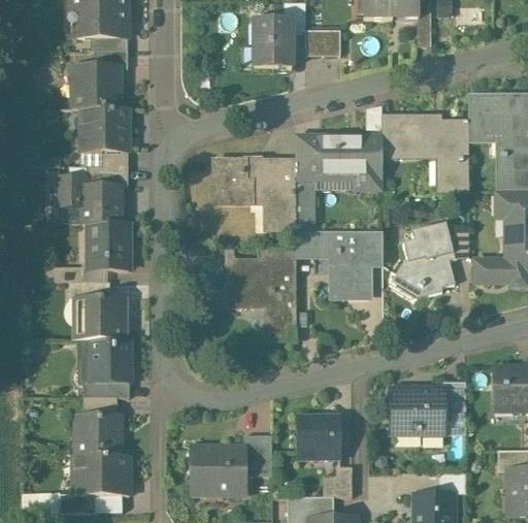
[(69,0),(70,36),(90,36),(90,51),(94,51),(128,51),(126,0),(69,0)]
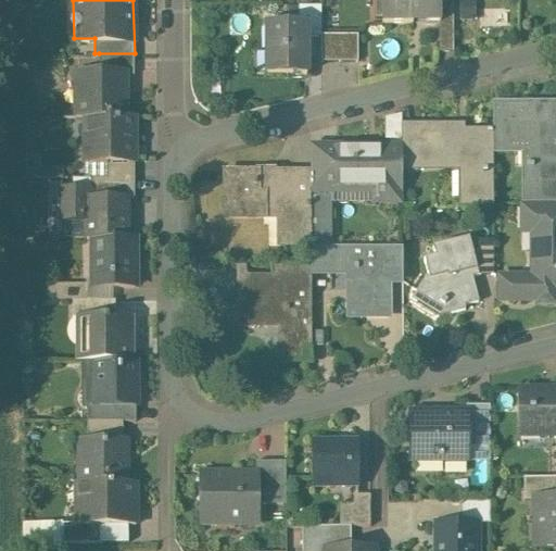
[(441,20),(440,0),(381,0),(382,20),(441,20)]
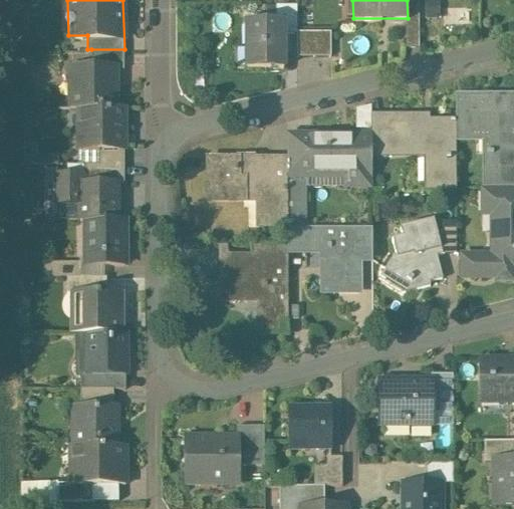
[(296,2),(277,2),(277,20),(283,20),(283,31),(296,31),(296,30),(296,29),(296,28),(296,2)]
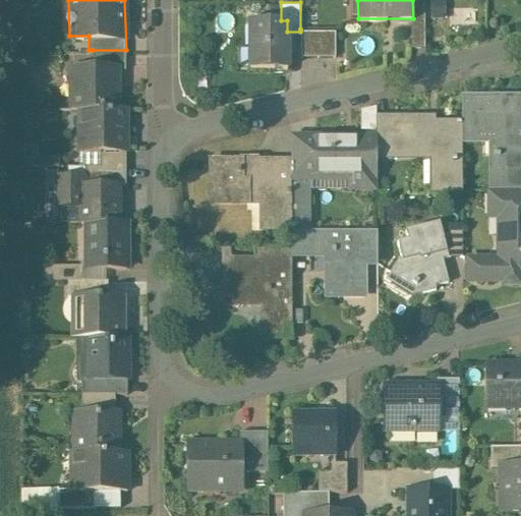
[(281,20),(250,20),(250,67),(287,67),(287,32),(287,20),(281,20)]
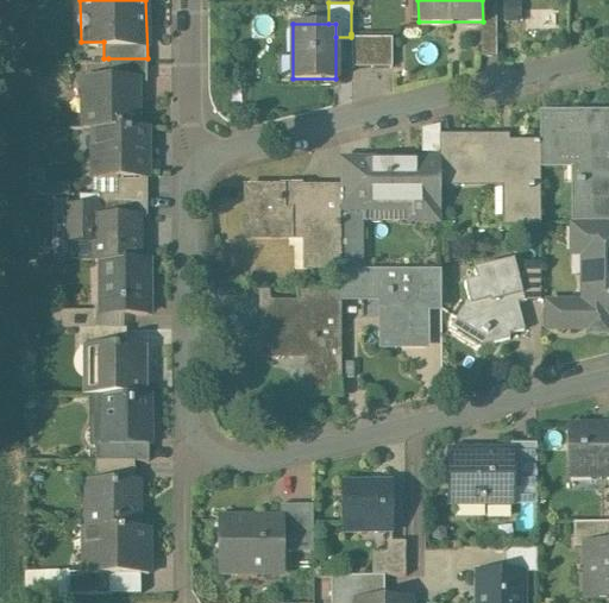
[(393,33),(351,33),(351,35),(351,36),(351,37),(351,64),(391,64),(393,33)]
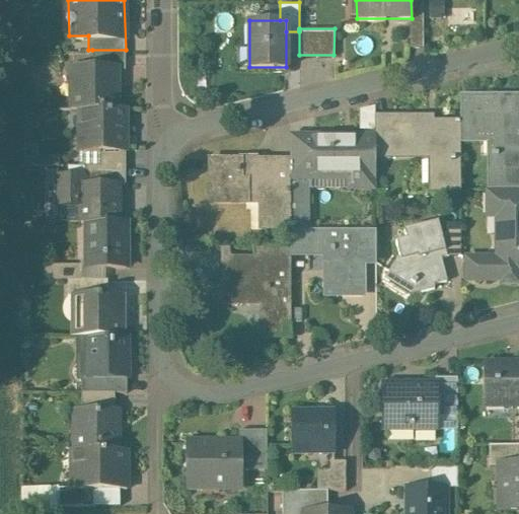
[(126,50),(92,50),(92,66),(70,66),(70,106),(79,106),(118,106),(118,68),(126,68),(126,50)]
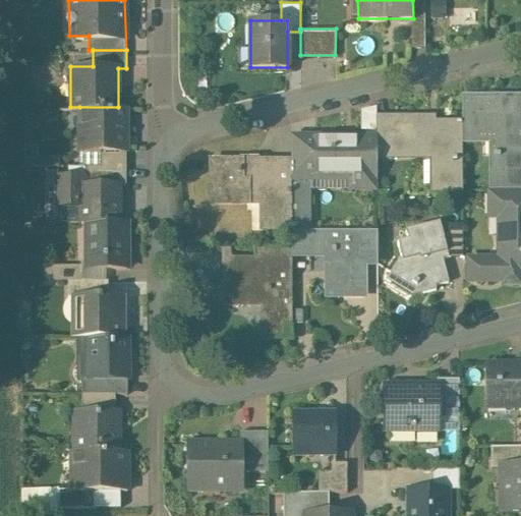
[(520,95),(465,96),(465,134),(501,133),(501,150),(491,150),(491,155),(494,155),(494,186),(520,186),(520,95)]
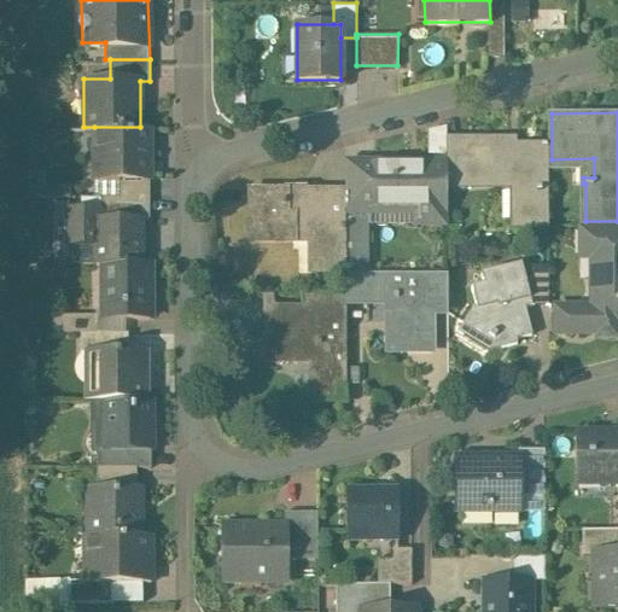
[(140,127),(94,127),(94,176),(118,176),(150,176),(150,127),(140,127)]
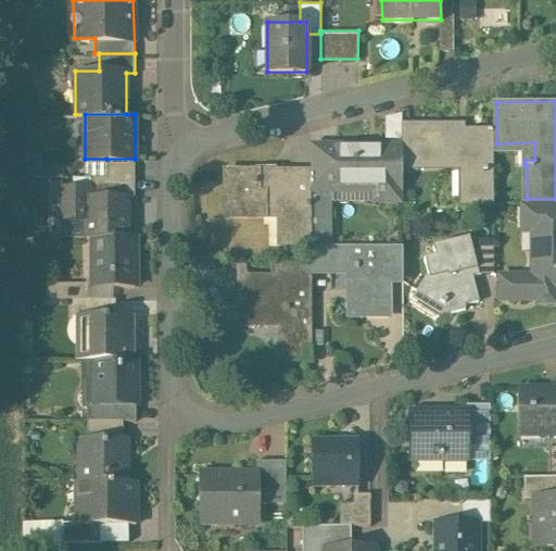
[(460,123),(415,124),(415,128),(403,128),(403,124),(402,124),(402,146),(402,167),(417,167),(417,164),(454,164),(454,159),(469,159),(469,176),(465,176),(465,198),(493,198),(493,126),(480,126),(480,132),(460,133),(460,123)]
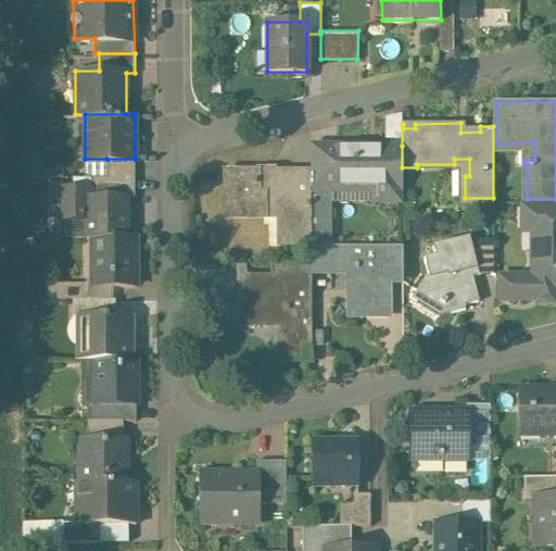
[(402,146),(328,147),(328,150),(313,150),(313,146),(311,146),(311,171),(311,190),(331,190),(331,185),(365,185),(365,180),(378,180),(378,199),(402,199),(402,167),(402,146)]
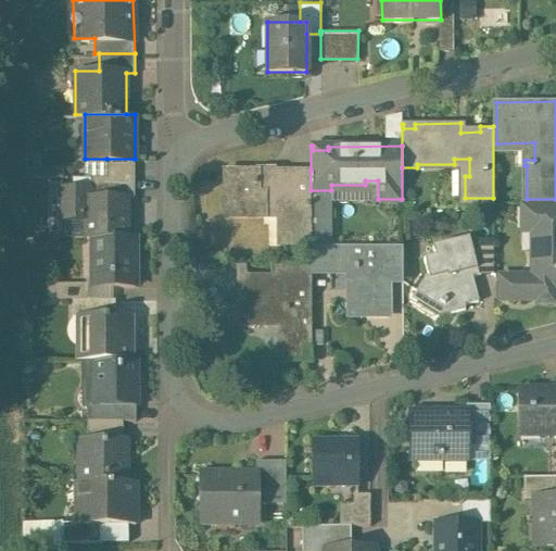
[(135,159),(106,159),(106,175),(135,175),(135,159)]
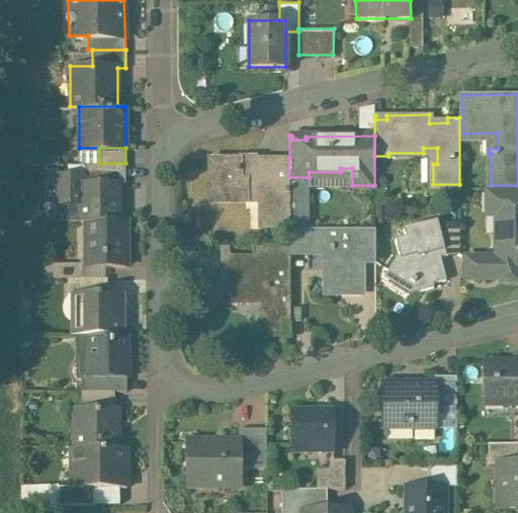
[(289,159),(208,159),(208,199),(243,198),(243,196),(258,196),(258,203),(264,203),(264,227),(289,226),(289,177),(289,159)]
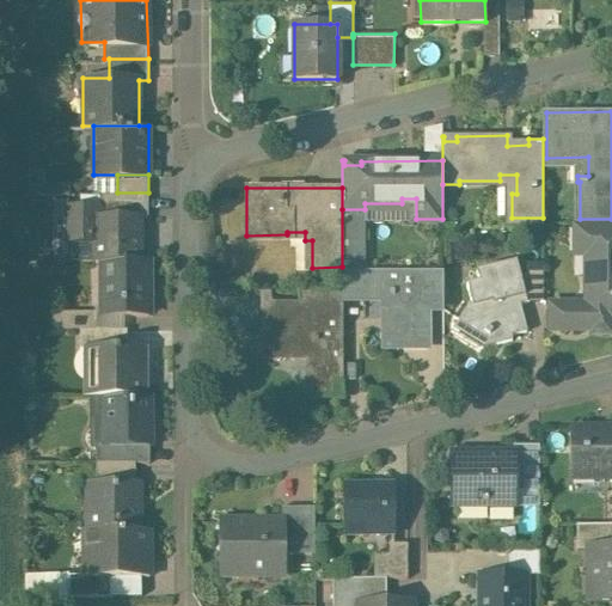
[(117,193),(98,193),(98,207),(98,214),(139,214),(148,214),(148,193),(117,193)]
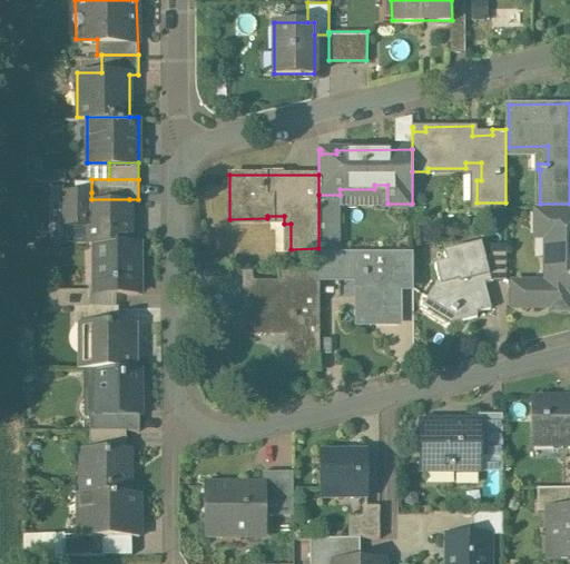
[(129,199),(91,199),(91,193),(64,193),(64,195),(59,195),(59,200),(64,200),(64,213),(65,213),(65,220),(89,220),(89,241),(95,241),(129,241),(129,199)]
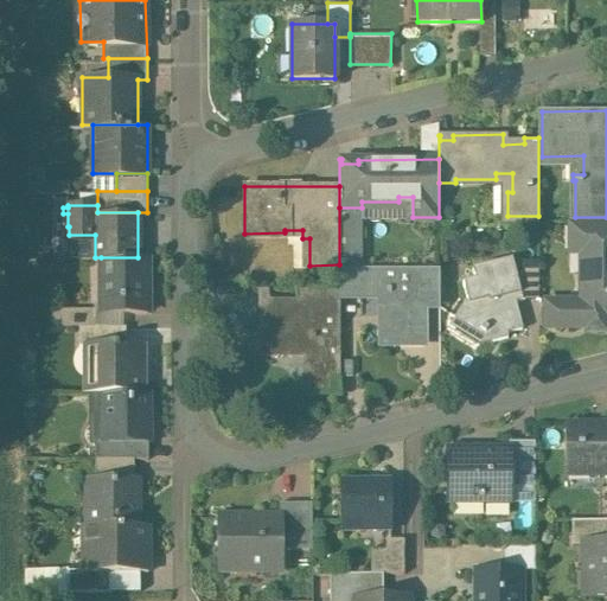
[(606,249),(605,249),(605,222),(572,223),(572,249),(586,249),(586,292),(585,292),(580,296),(580,300),(547,300),(548,323),(587,323),(587,311),(606,309),(606,249)]
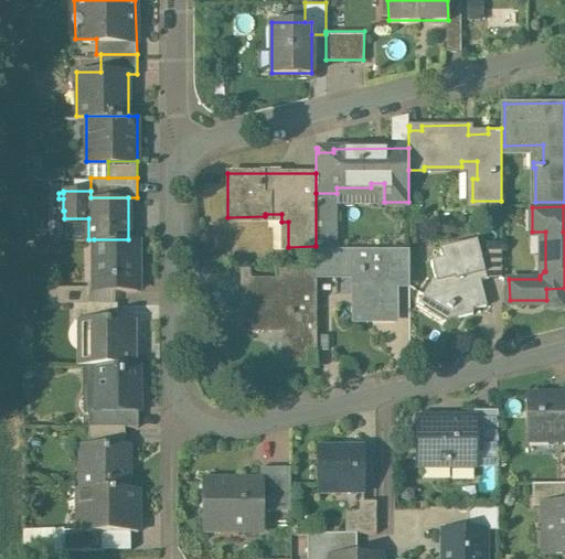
[(66,234),(87,234),(87,223),(66,223),(66,234)]
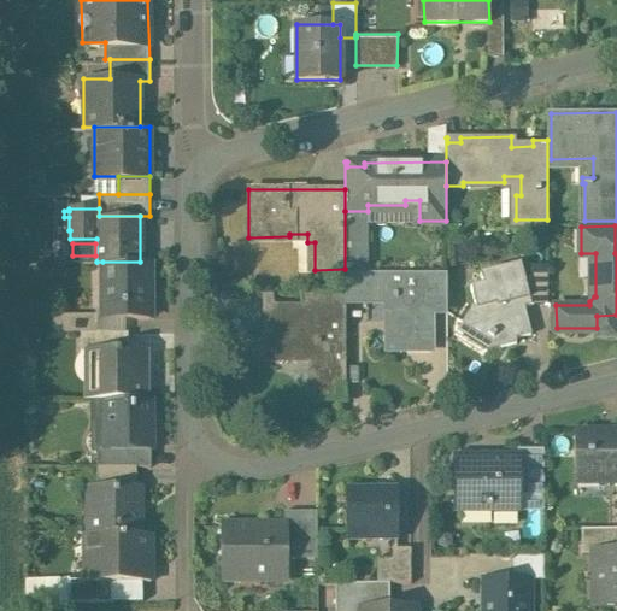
[(518,259),(481,269),(483,280),(470,283),(475,304),(470,305),(459,323),(491,342),(493,339),(503,345),(516,341),(513,335),(530,330),(524,311),(522,312),(521,305),(534,303),(547,303),(547,268),(529,268),(529,272),(522,275),(518,259)]
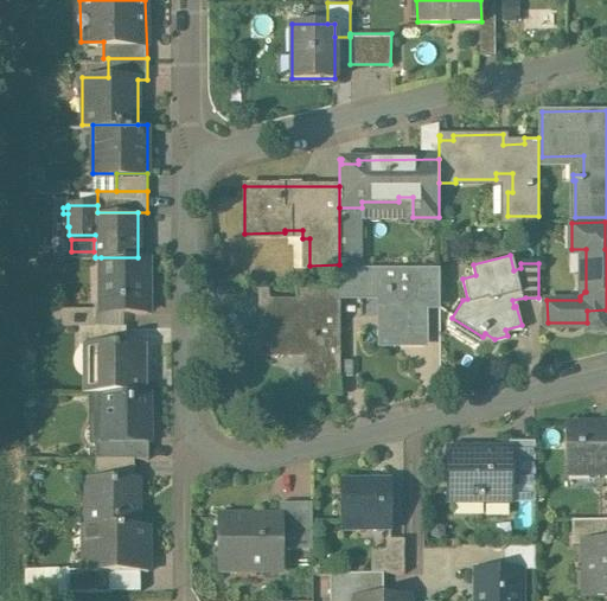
[(138,257),(101,257),(101,309),(147,309),(147,257),(138,257)]
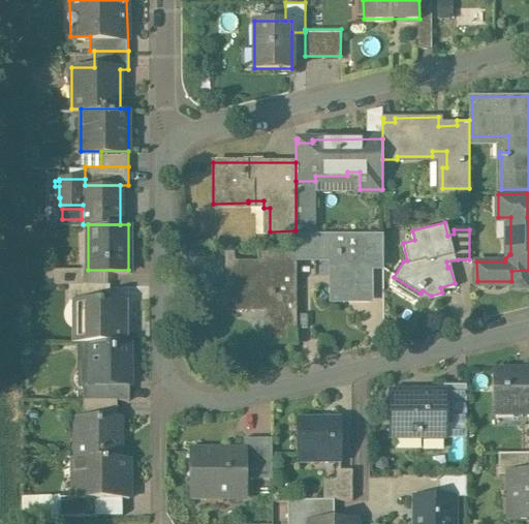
[(382,230),(296,230),(296,249),(296,254),(335,253),(335,295),(370,295),(370,256),(382,256),(382,230)]
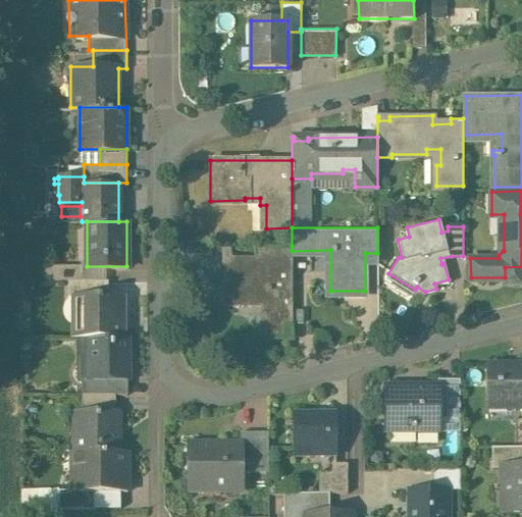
[(292,246),(256,247),(257,260),(226,260),(226,298),(265,298),(265,334),(293,334),(292,251),(292,246)]
